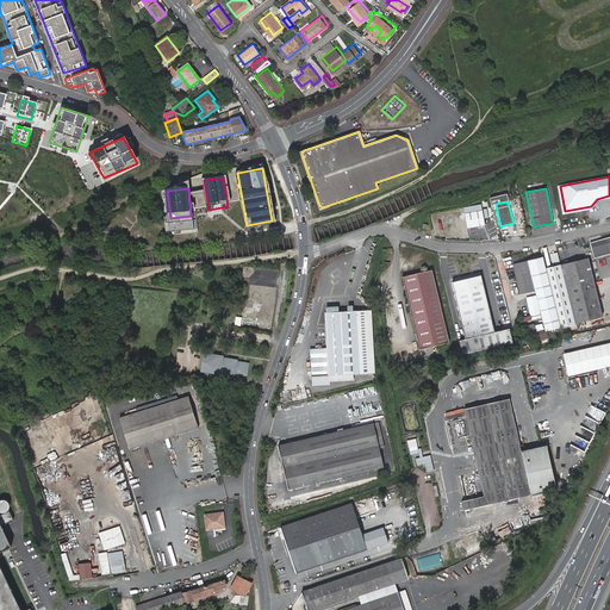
[(483,210),(465,213),(467,228),(485,225),(483,210)]
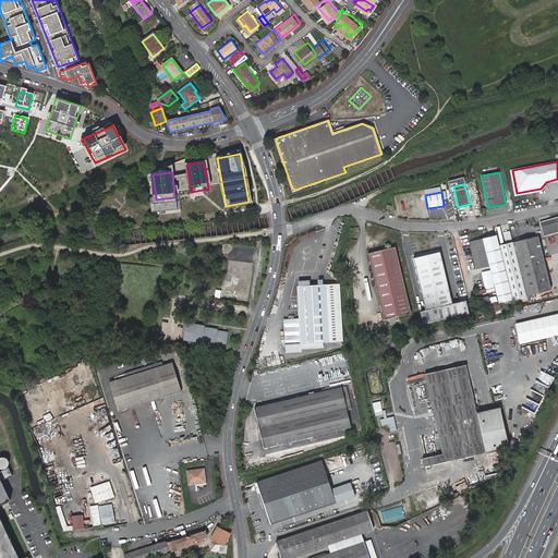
[(555,232),(557,230),(557,217),(541,221),(544,234),(555,232)]
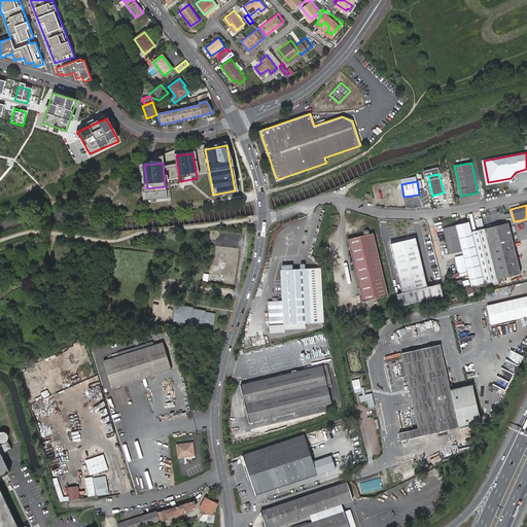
[(484,287),(498,284),(497,279),(521,273),(508,222),(471,232),(469,221),(444,227),(444,230),(450,254),(454,253),(460,276),(467,274),(470,285),(483,282),(484,287)]
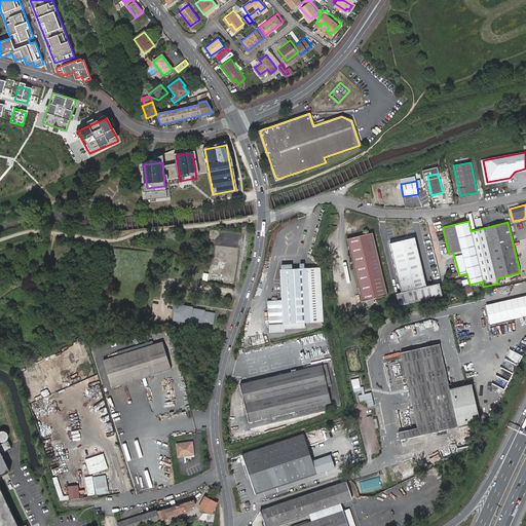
[(372,232),(346,238),(362,300),(387,294),(372,232)]
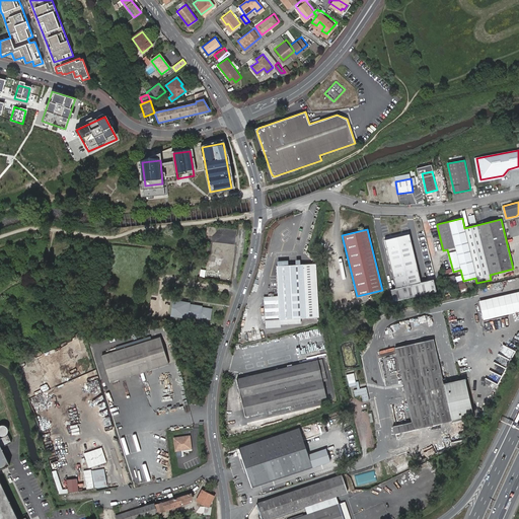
[(418,272),(410,233),(384,239),(393,277),(418,272)]
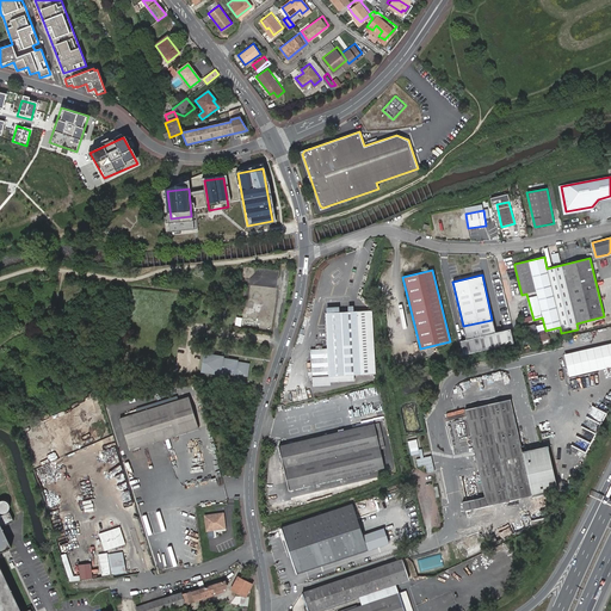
[(360,374),(357,310),(326,313),(327,349),(328,375),(353,374),(360,374)]
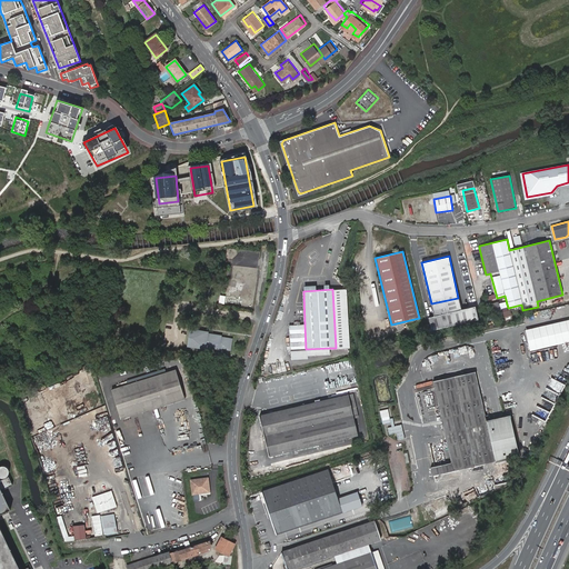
[(347,289),(332,289),(336,348),(349,347),(347,289)]
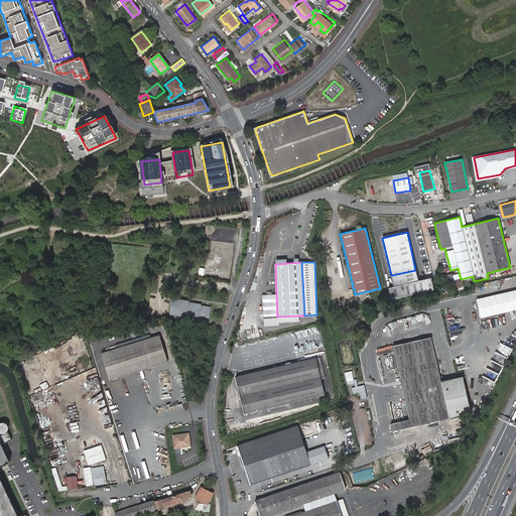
[(444,276),(445,283),(454,281),(453,274),(444,276)]
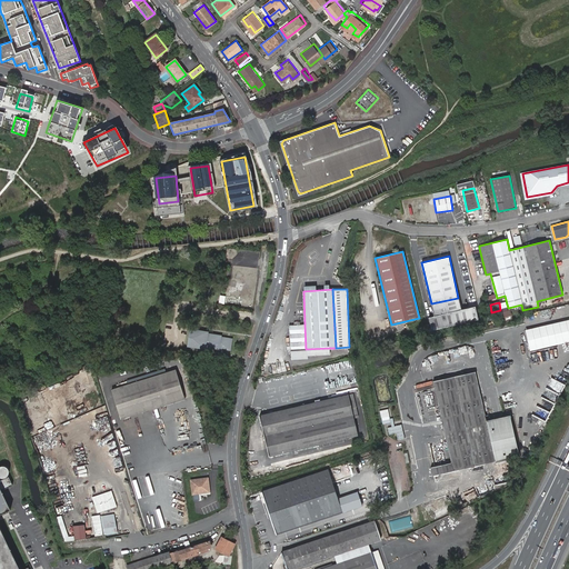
[(568,319),(525,330),(530,351),(568,341),(568,319)]
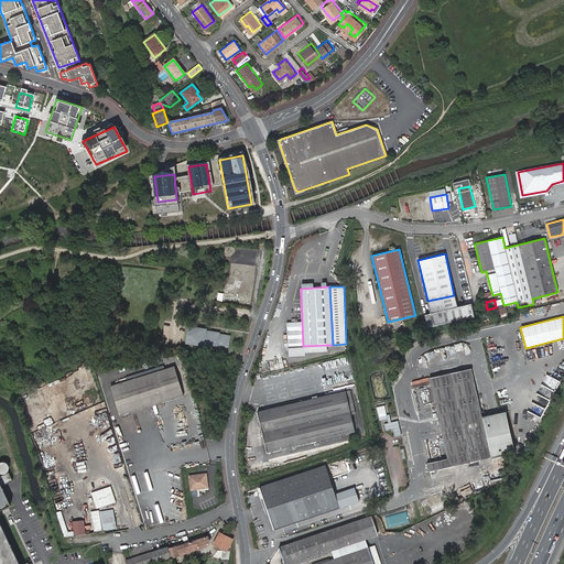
[(302,322),(288,323),(288,347),(303,346),(302,322)]
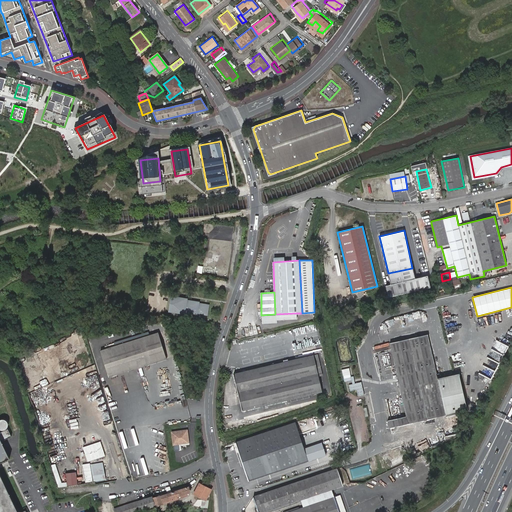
[(185,301),(171,298),(168,312),(183,314),(183,313),(196,315),(196,314),(206,316),(208,307),(197,305),(198,304),(185,302),(185,301)]
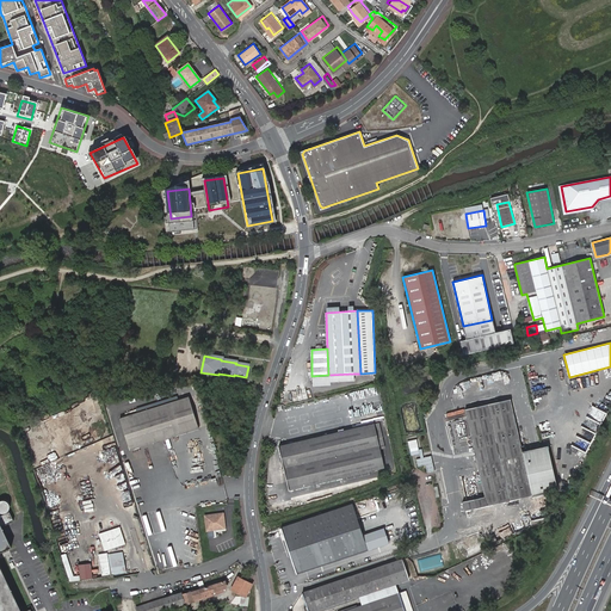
[(312,376),(313,384),(331,384),(329,381),(353,380),(353,374),(328,375),(312,376)]
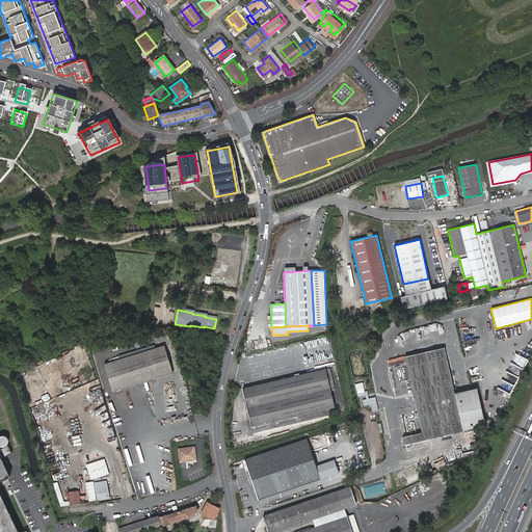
[(111,392),(171,373),(163,346),(103,365),(111,392)]
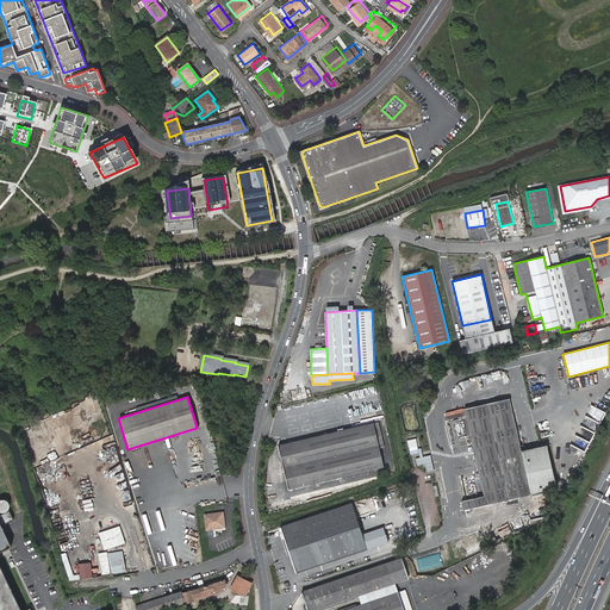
[(556,489),(547,444),(522,450),(510,398),(465,408),(484,496),(462,500),(464,509),(531,495),(556,489)]
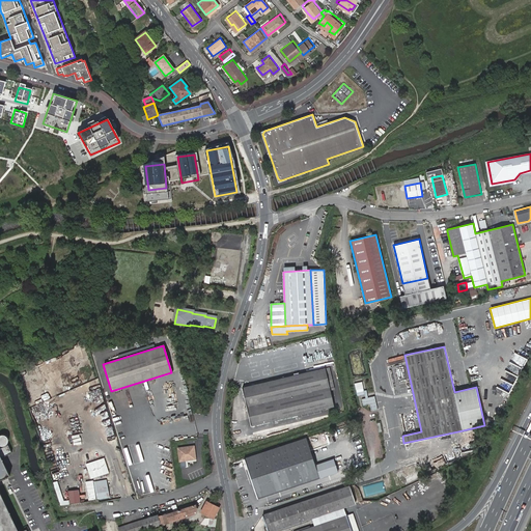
[(251,426),(333,407),(329,391),(333,390),(332,384),(328,385),(324,368),(242,388),(251,426)]
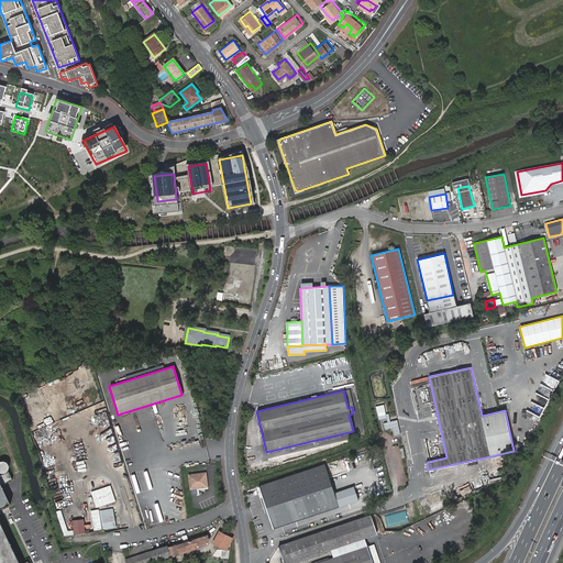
[(386,414),(383,403),(374,405),(376,419),(386,417),(386,414)]
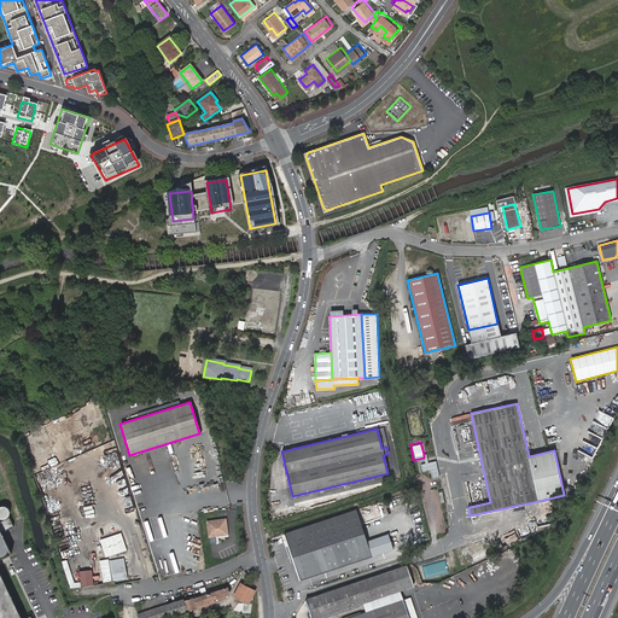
[(439,477),(436,461),(429,464),(425,464),(421,465),(423,472),(430,471),(432,478),(439,477)]
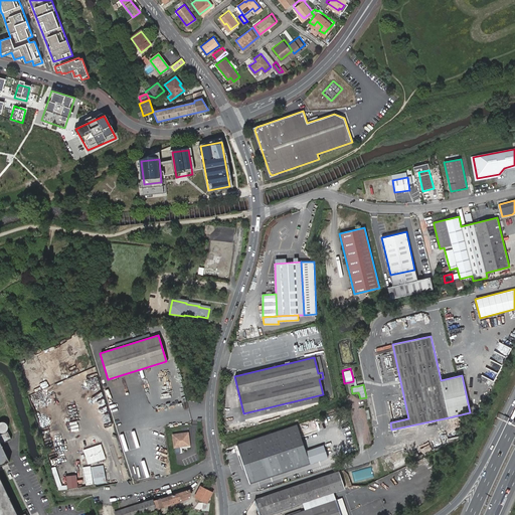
[(0,514),(18,514),(0,476),(0,464),(9,460),(1,443),(11,439),(8,431),(6,432),(6,431),(7,430),(8,427),(7,425),(7,424),(7,423),(5,421),(3,420),(2,420),(1,421),(0,420),(0,514)]
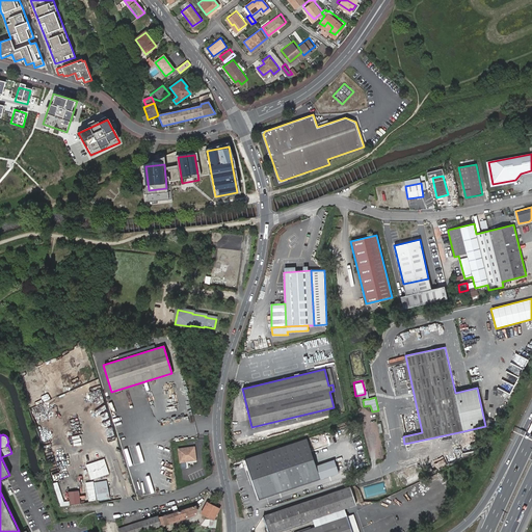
[(307,439),(244,459),(258,499),(320,478),(316,466),(307,439)]
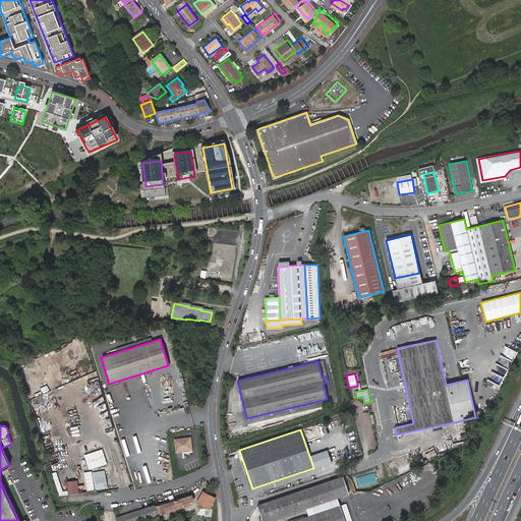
[(175,453),(191,451),(189,439),(174,441),(175,453)]
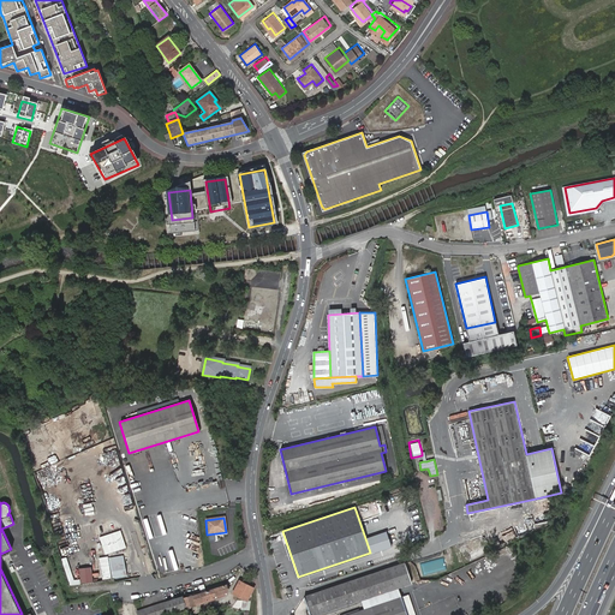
[(488,527),(491,526),(490,523),(481,526),(483,532),(489,531),(488,527)]
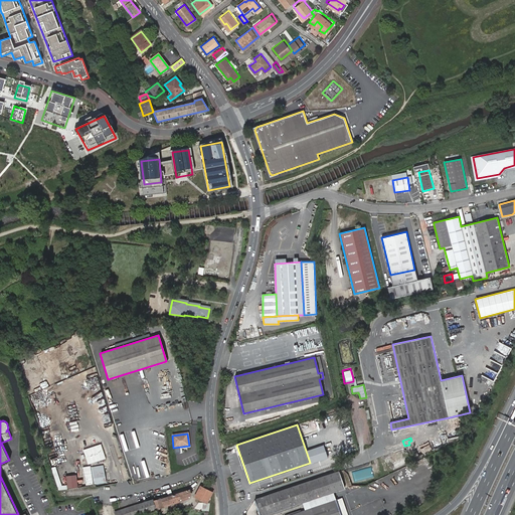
[(323,446),(306,451),(310,463),(327,457),(323,446)]
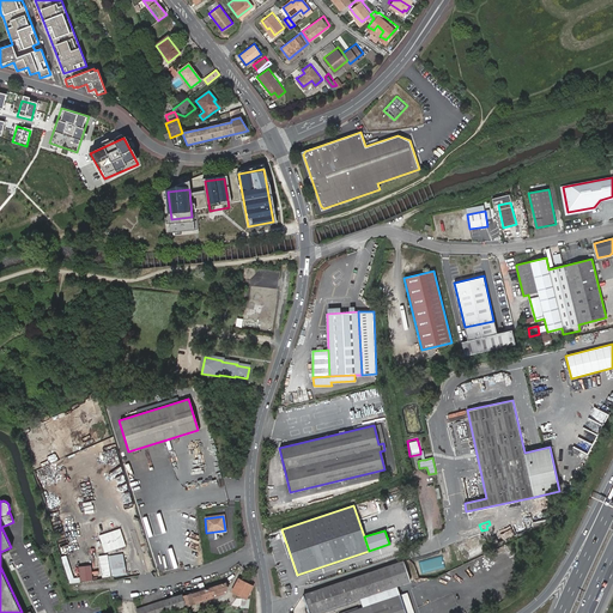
[(110,539),(114,551),(127,547),(123,536),(110,539)]
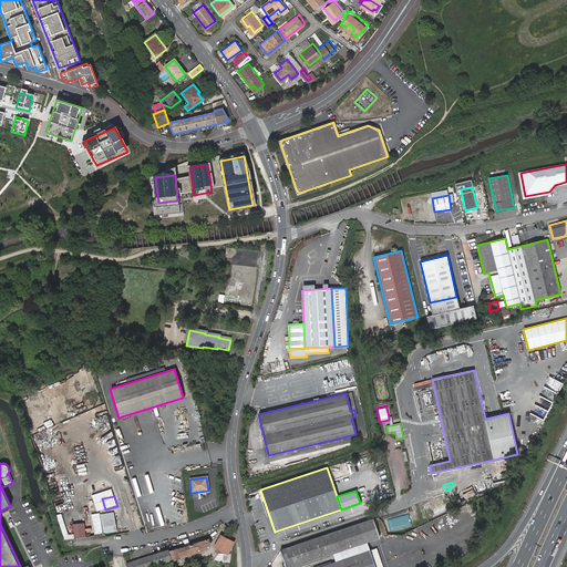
[(114,512),(100,514),(103,534),(117,531),(114,512)]
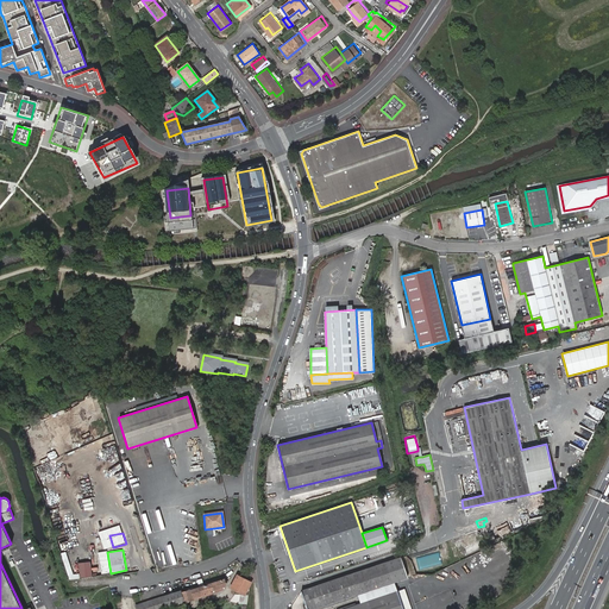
[(401,557),(385,563),(393,583),(395,582),(408,578),(401,557)]
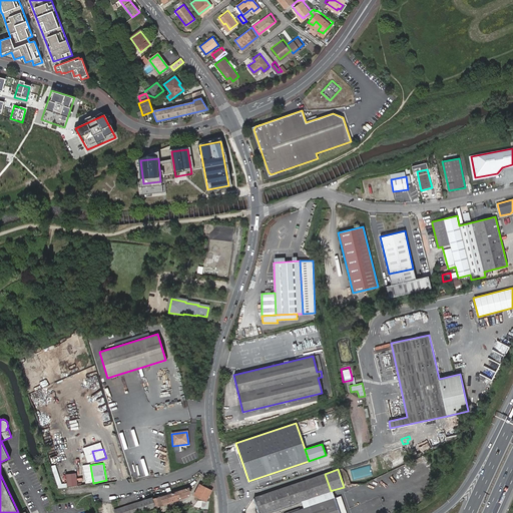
[(66,474),(68,487),(79,485),(77,472),(66,474)]
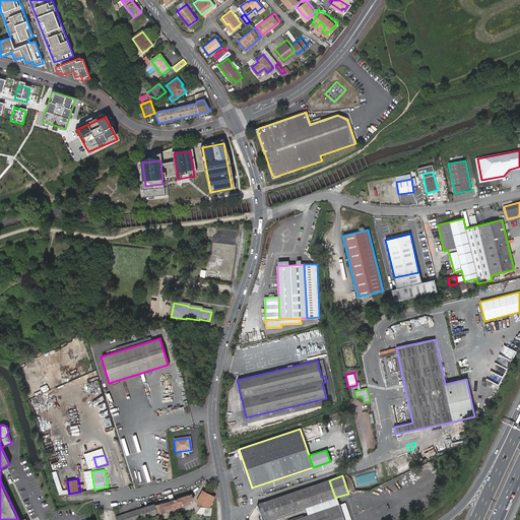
[(257,505),(262,519),(267,519),(306,508),(335,498),(329,480),(257,505)]
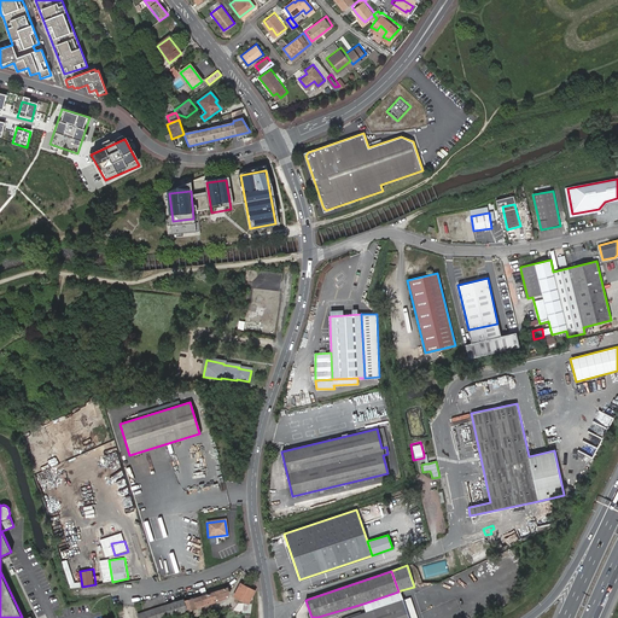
[(235,595),(248,602),(254,590),(242,584),(235,595)]
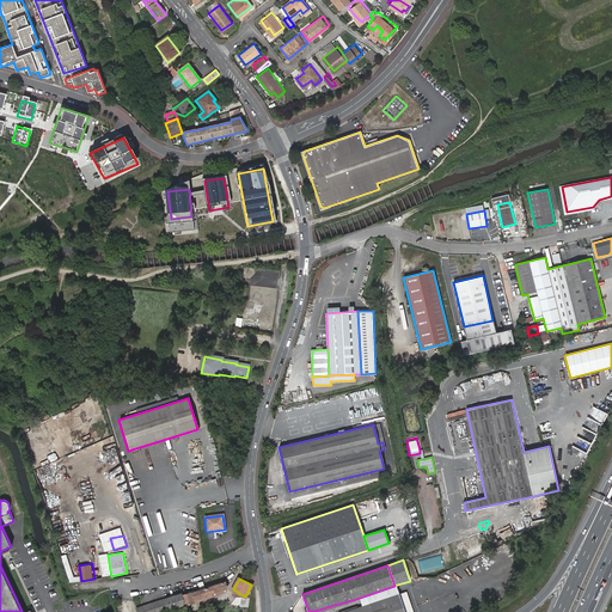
[(183,593),(142,606),(144,611),(160,611),(213,597),(213,593),(227,588),(225,581),(183,594),(183,593)]
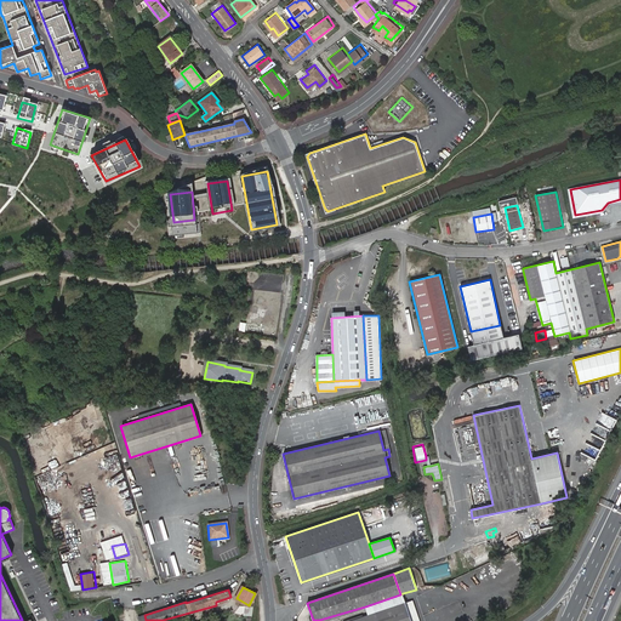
[(405,603),(403,593),(400,594),(365,607),(368,615),(405,603)]
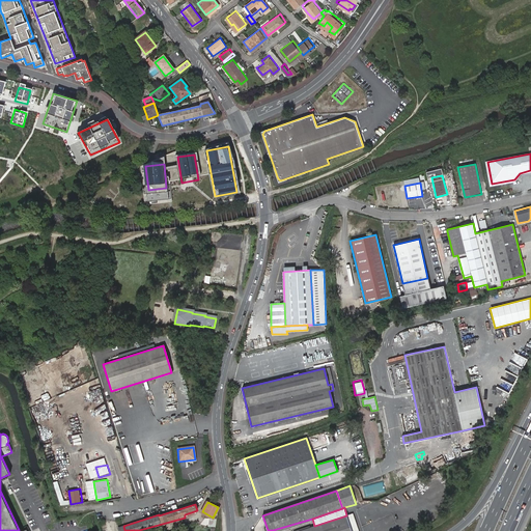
[(314,526),(298,530),(358,530),(352,513),(346,515),(314,526)]
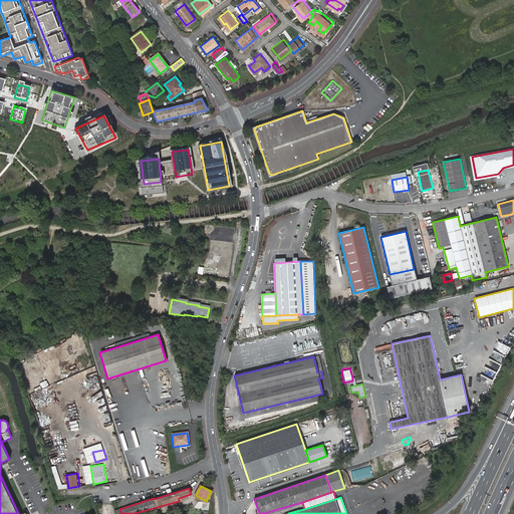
[(202,508),(209,509),(211,502),(204,501),(202,508)]
